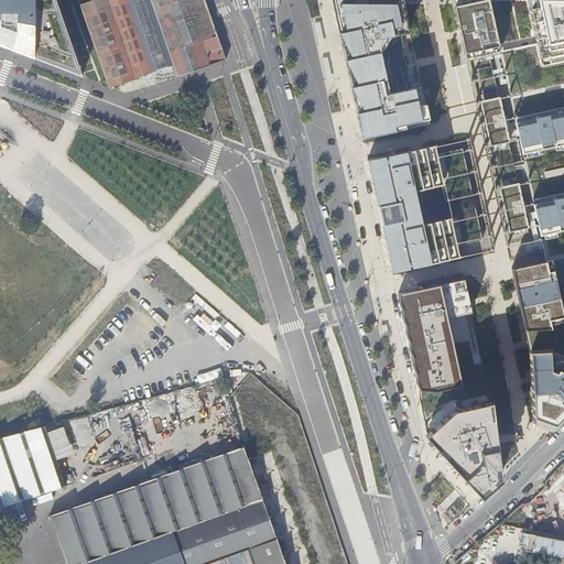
[(57,0),(0,0),(0,43),(82,71),(57,0)]
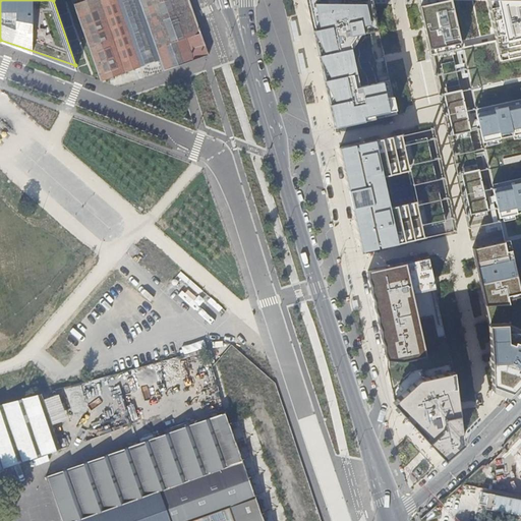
[(209,55),(189,0),(88,0),(74,5),(79,19),(73,22),(79,42),(87,39),(90,46),(82,49),(84,63),(95,61),(102,80),(104,79),(136,68),(140,78),(209,55)]
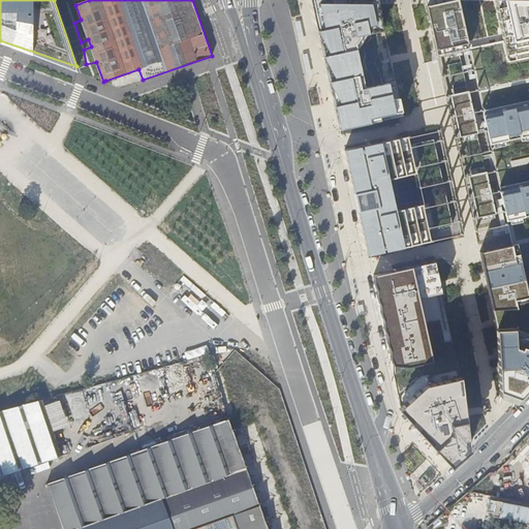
[(383,31),(375,0),(311,0),(340,129),(402,116),(395,82),(364,89),(352,37),(383,31)]
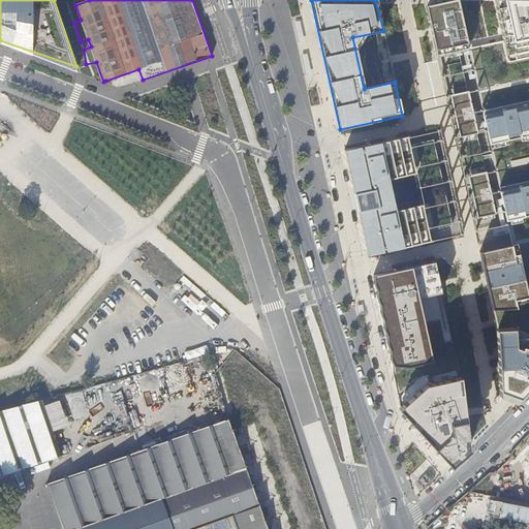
[(435,55),(467,48),(455,0),(430,0),(432,5),(425,6),(430,29),(432,36),(435,55)]
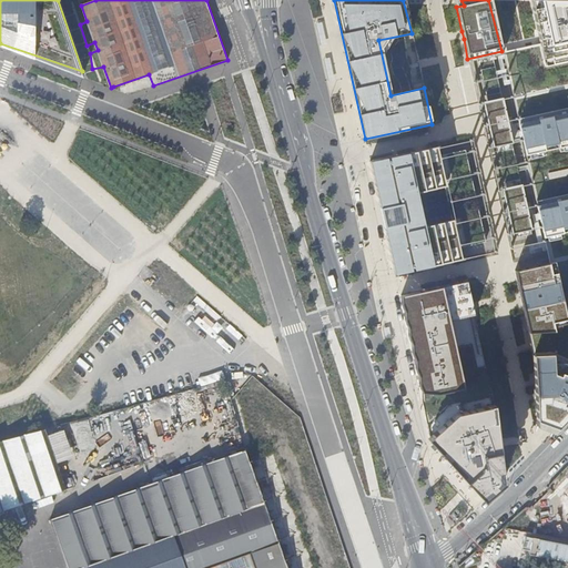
[(567,0),(528,0),(544,66),(567,60),(567,0)]
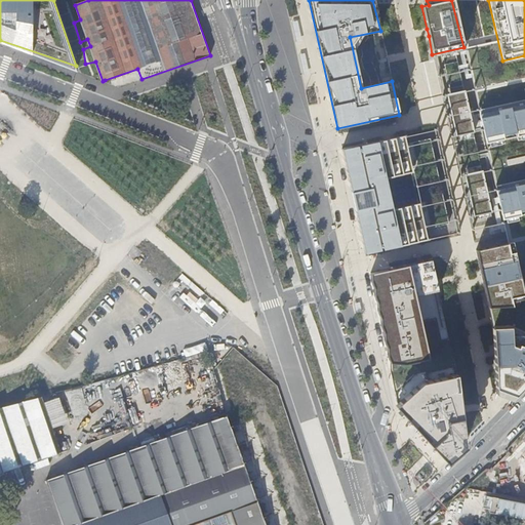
[(137,69),(105,80),(119,86),(142,79),(137,69)]
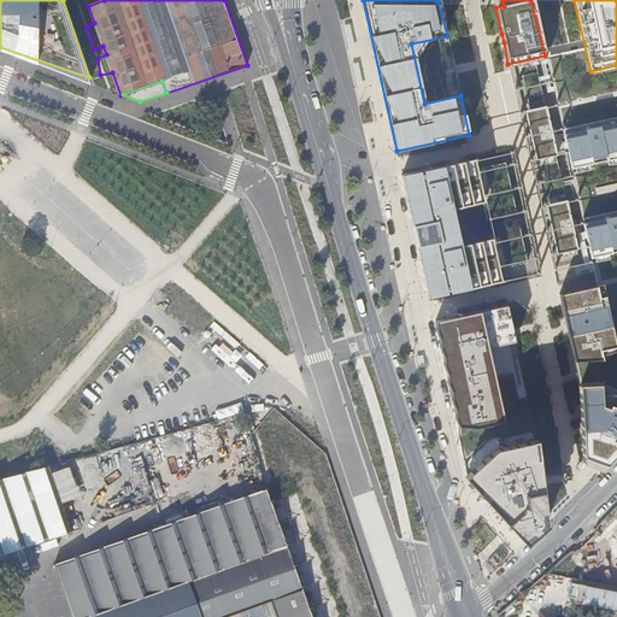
[(435,97),(448,95),(448,84),(434,86),(435,97)]
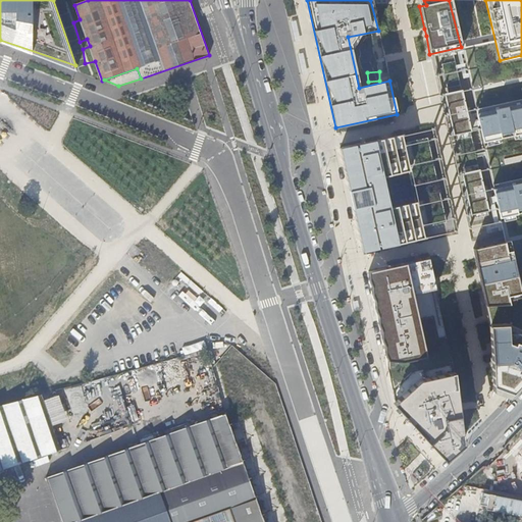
[(521,105),(508,109),(507,106),(492,108),(493,112),(476,116),(480,136),(498,132),(499,134),(512,131),(512,128),(521,125),(521,105)]
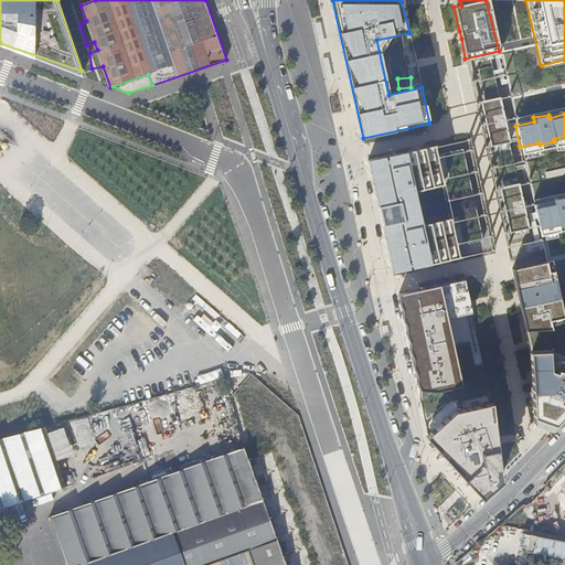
[(443,182),(434,146),(415,150),(388,156),(388,159),(385,160),(385,156),(369,160),(379,205),(381,205),(385,225),(383,226),(393,272),(411,267),(409,264),(412,263),(413,267),(460,256),(451,220),(422,225),(413,189),(443,182)]
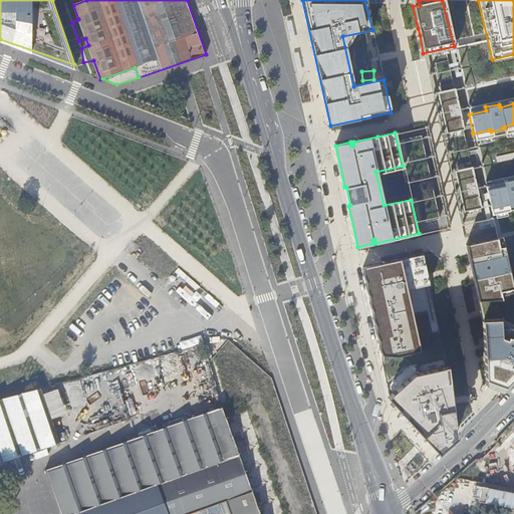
[(513,178),(502,181),(503,185),(486,188),(490,207),(506,203),(507,206),(513,204),(513,178)]
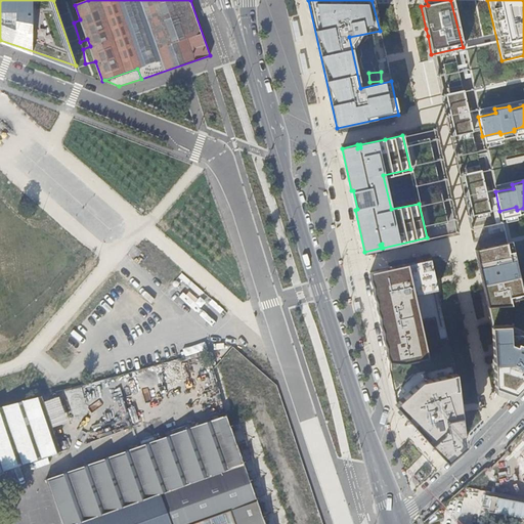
[(482,221),(491,221),(490,211),(474,212),(475,225),(482,225),(482,221)]
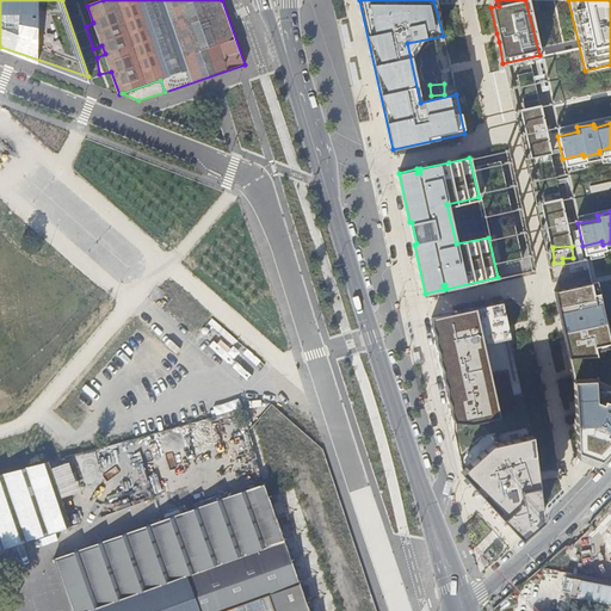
[(592,295),(588,283),(555,291),(563,323),(565,332),(569,352),(597,352),(594,343),(609,339),(597,294),(592,295)]
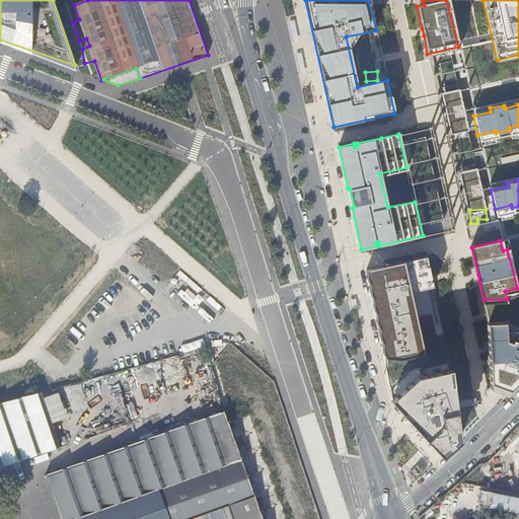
[(431,275),(427,255),(417,257),(414,258),(366,270),(385,356),(400,357),(424,352),(410,290),(433,285),(433,282),(431,275)]
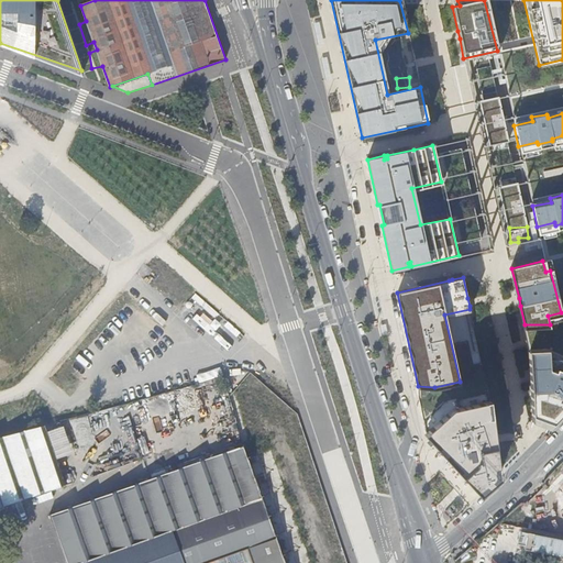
[(532,393),(533,419),(549,424),(562,409),(562,367),(556,366),(555,368),(550,366),(549,348),(530,349),(531,373),(532,393)]
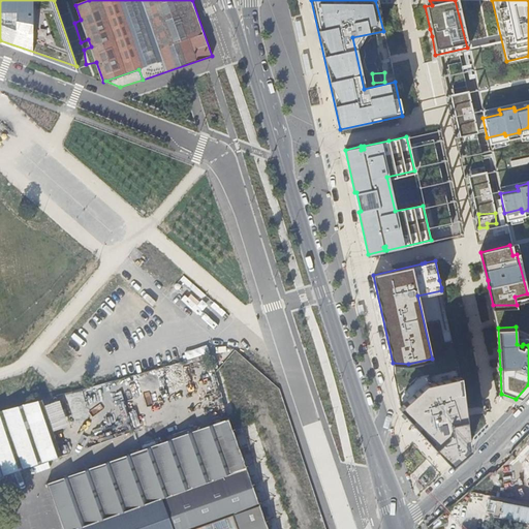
[(408,364),(393,363),(399,413),(426,389),(461,379),(454,355),(432,359),(408,364)]
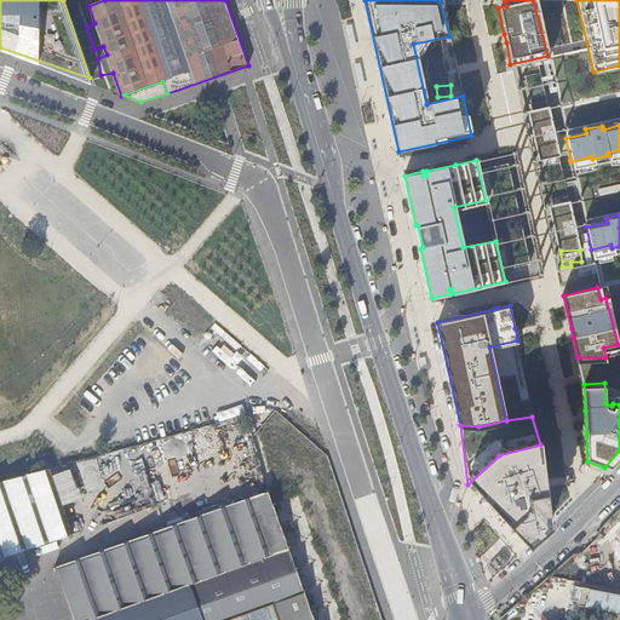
[(544,476),(540,445),(499,455),(468,484),(532,545),(555,528),(551,512),(545,486),(544,476)]
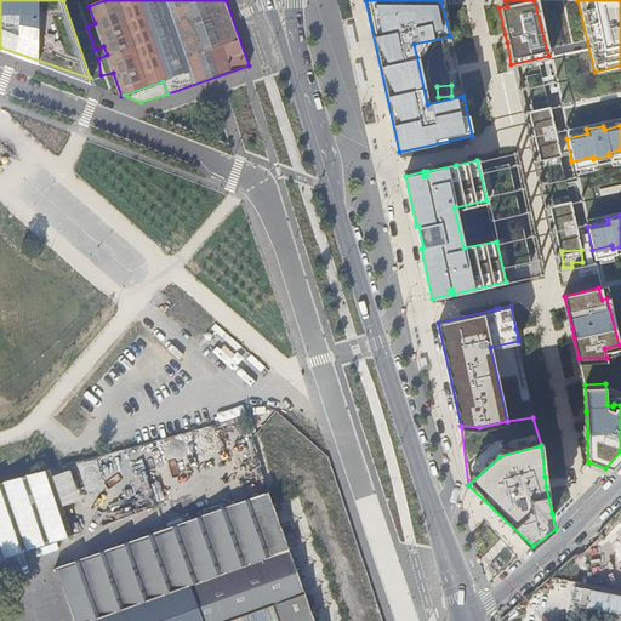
[(0,484),(0,559),(72,537),(50,472),(0,484)]
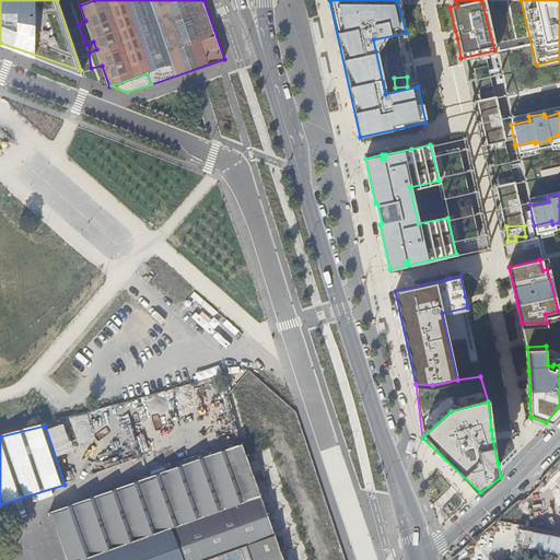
[(209,559),(276,536),(243,445),(50,515),(66,559),(209,559)]
